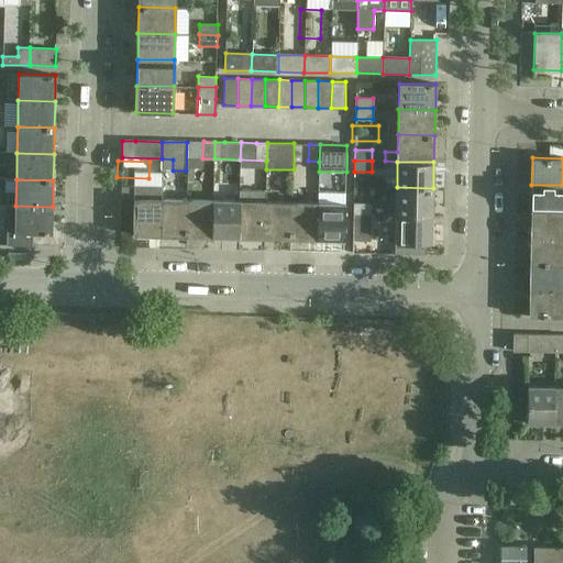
[(562,185),(531,185),(531,211),(562,211),(562,185)]
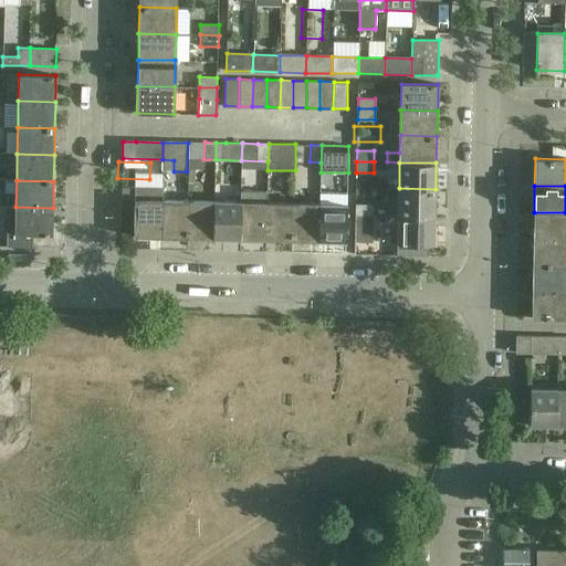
[(161,238),(161,200),(163,188),(135,188),(135,199),(134,199),(134,237),(161,238)]
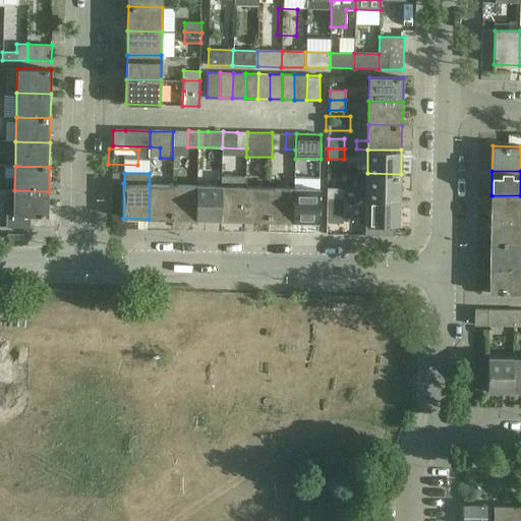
[(367,173),(366,198),(400,198),(401,174),(367,173)]
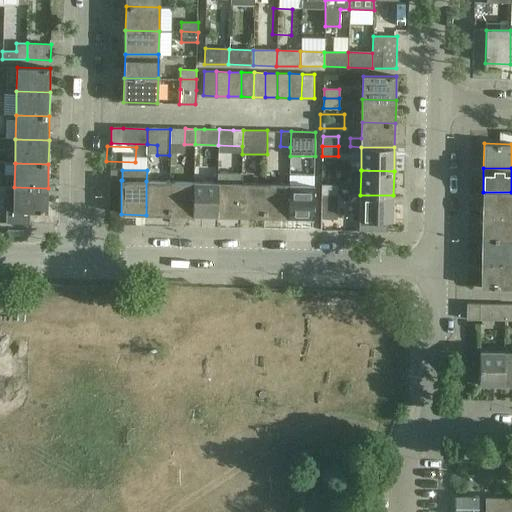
[(241,217),(242,183),(242,174),(219,173),(219,183),(218,216),(241,217)]
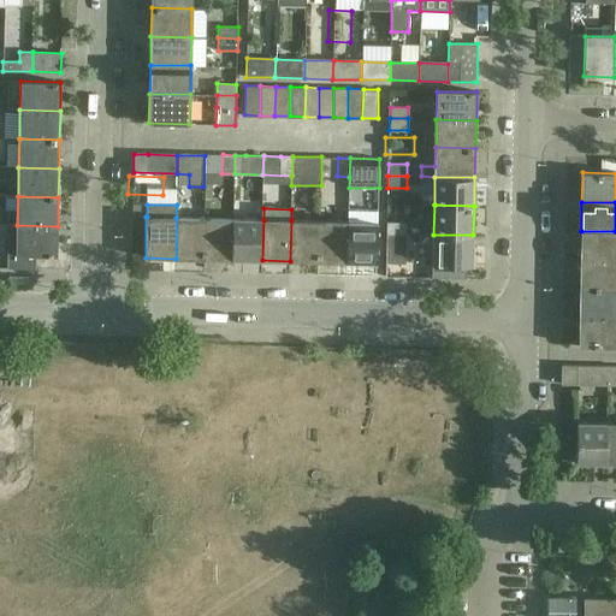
[(176,259),(206,259),(207,219),(176,218),(176,259)]
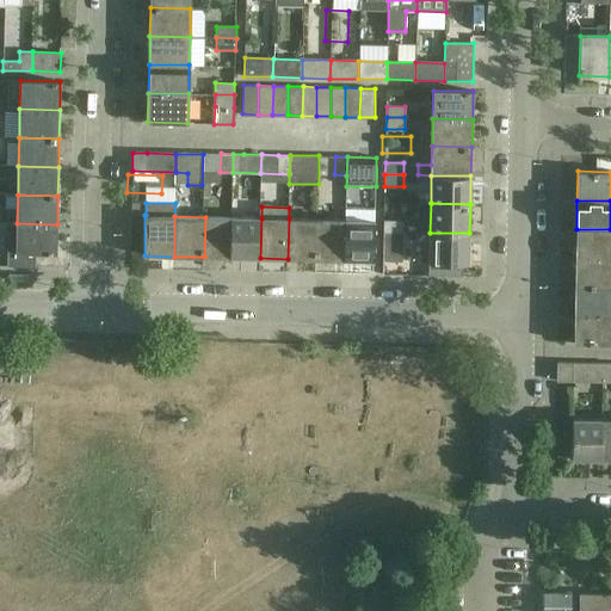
[(204,257),(232,258),(232,217),(205,217),(204,257)]
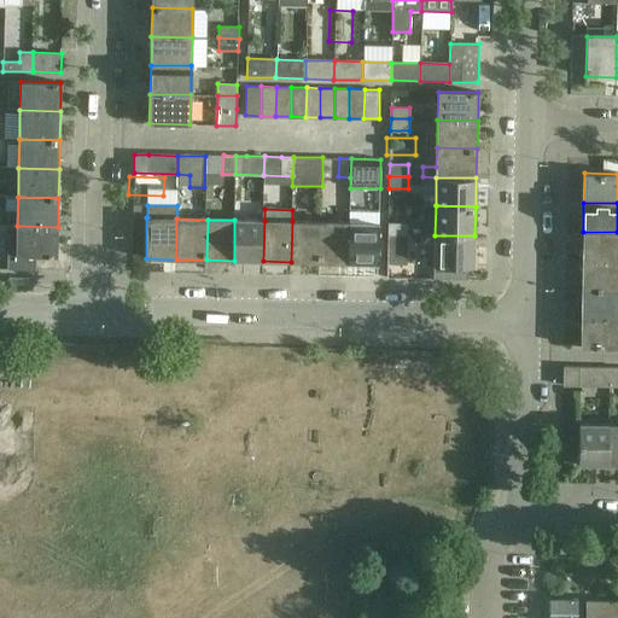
[(234,261),(263,261),(264,221),(234,220),(234,261)]
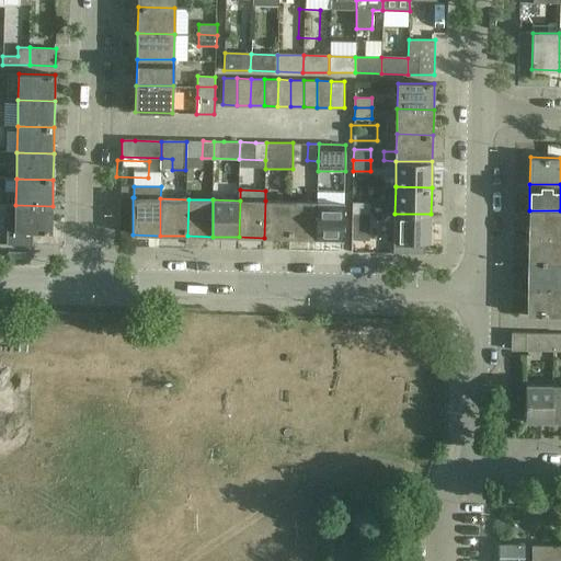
[(264,238),(290,238),(290,202),(265,201),(264,238)]
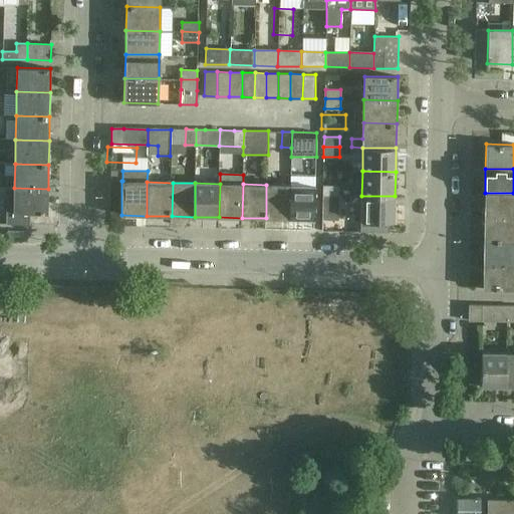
[(266,218),(289,219),(290,185),(266,185),(266,218)]
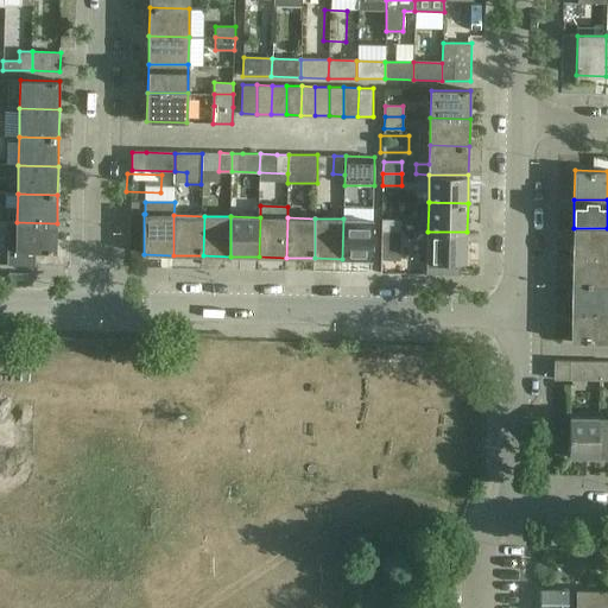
[(343,219),(342,259),(372,259),(373,220),(343,219)]
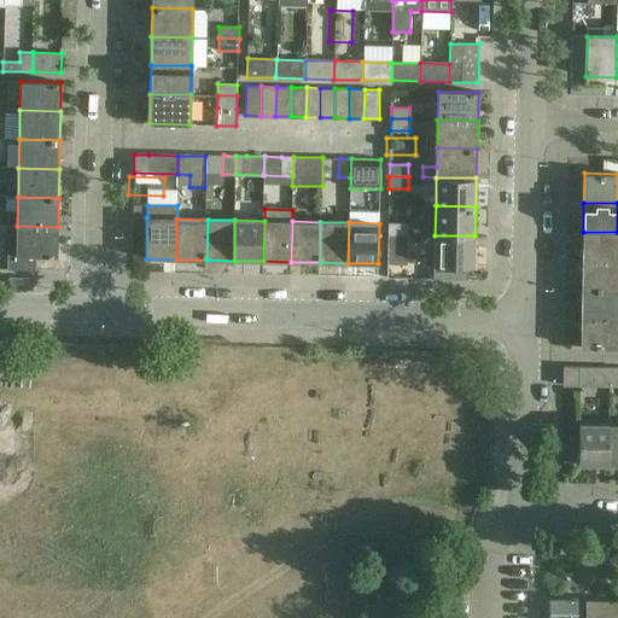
[(389,222),(388,234),(408,234),(408,223),(389,222)]
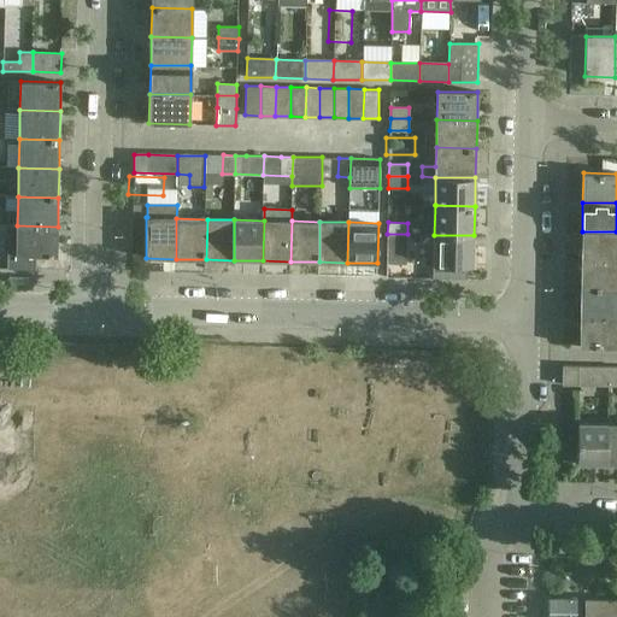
[(9,268),(9,269),(35,270),(36,256),(57,257),(57,254),(58,227),(17,225),(10,225),(10,231),(10,264),(9,264),(9,268)]
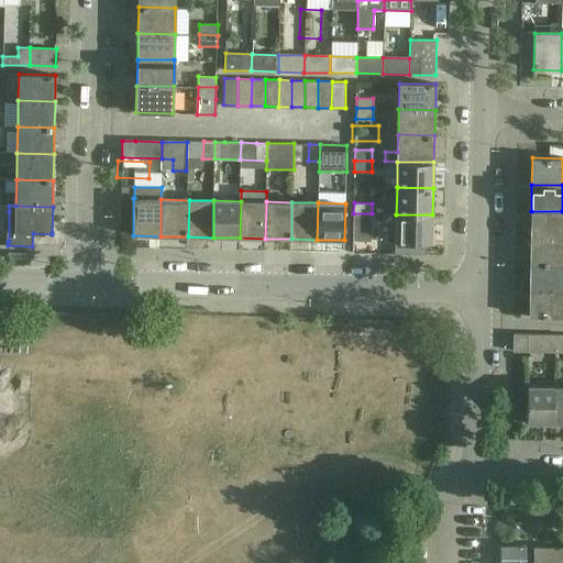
[(562,211),(531,211),(530,238),(562,238),(562,211)]
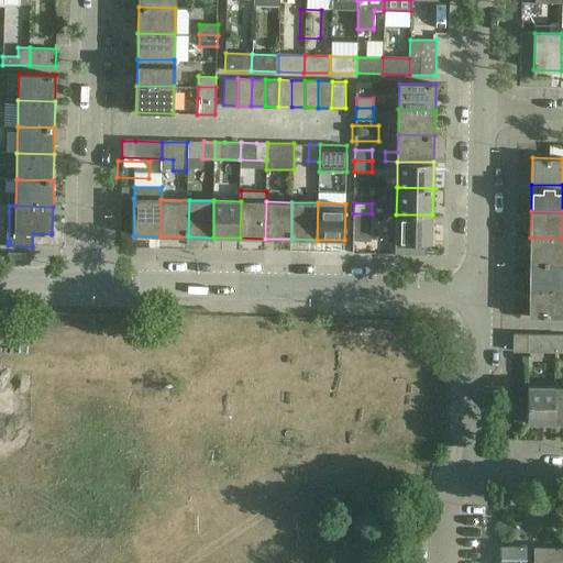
[(372,213),(353,213),(353,240),(371,241),(372,213)]
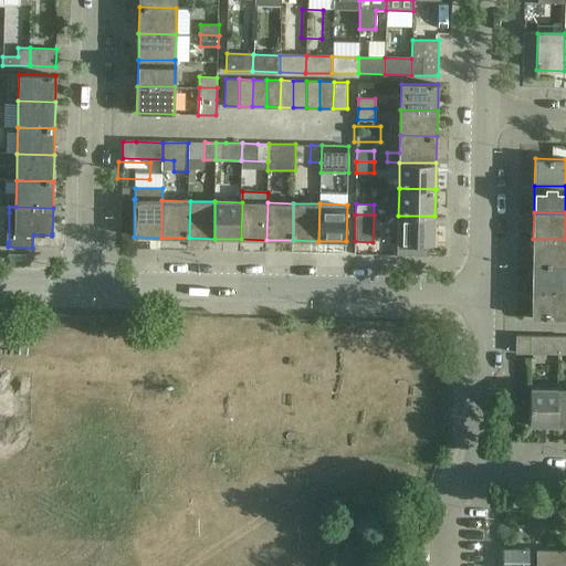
[(435,216),(398,216),(397,255),(428,255),(428,243),(435,244),(435,216)]
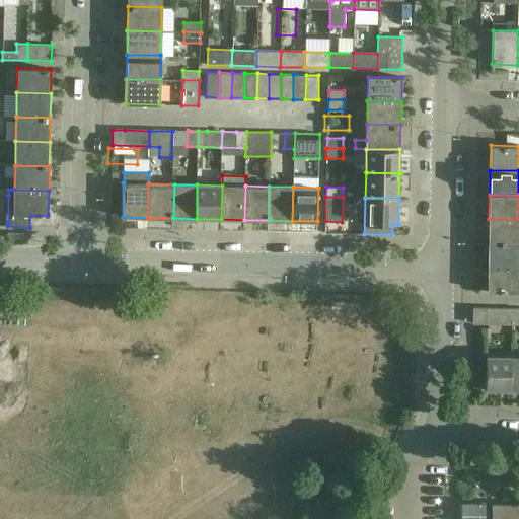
[(518,219),(489,219),(488,243),(518,243),(518,219)]
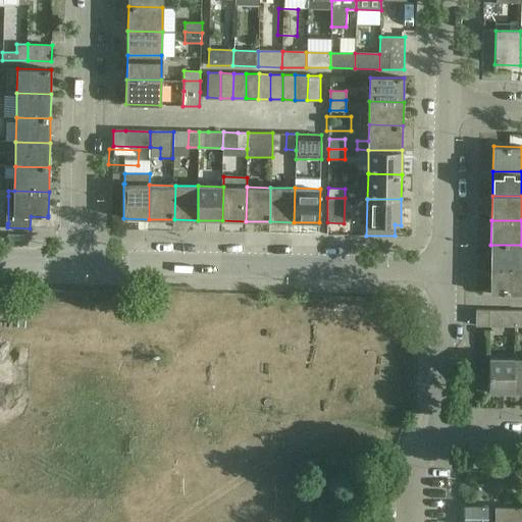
[(521,245),(490,245),(490,268),(521,269),(521,245)]
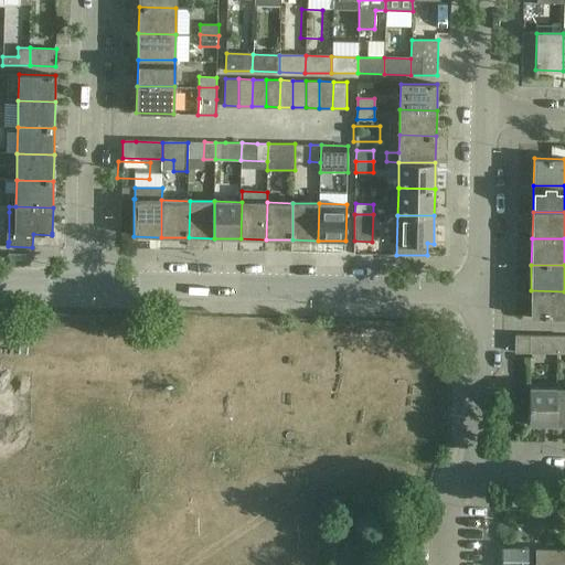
[(564,291),(531,290),(530,318),(564,318),(564,291)]
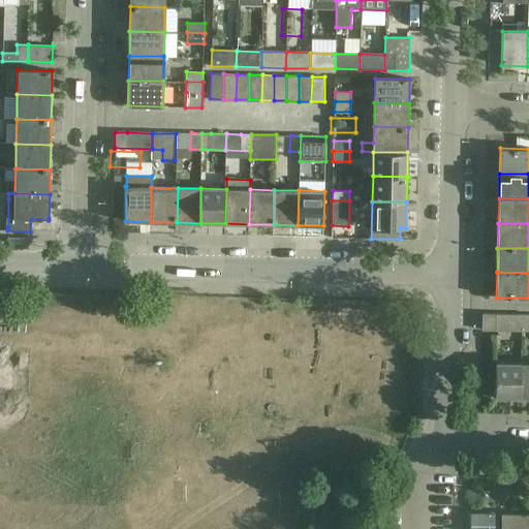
[(522,315),(483,314),(483,331),(521,332),(522,315)]
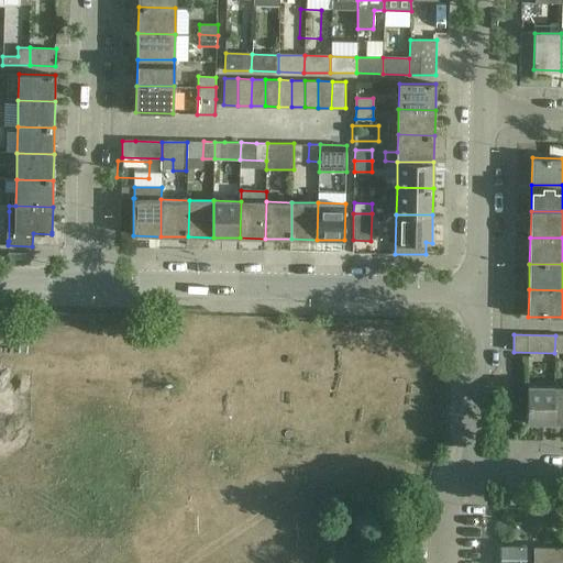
[(526,423),(553,423),(554,386),(527,386),(526,423)]
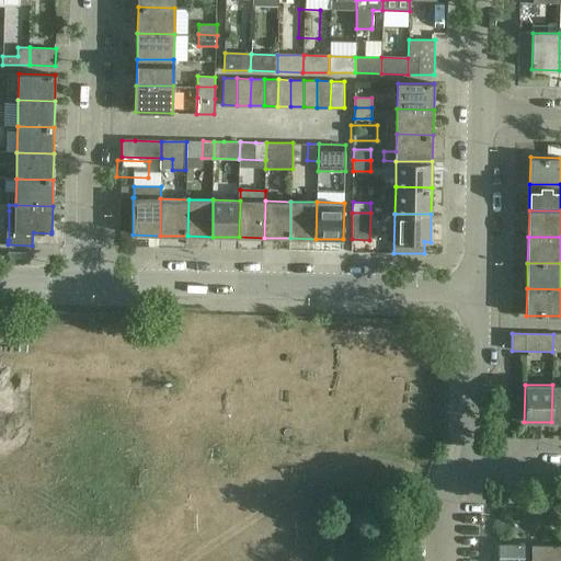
[(551,422),(560,422),(560,385),(552,385),(551,422)]
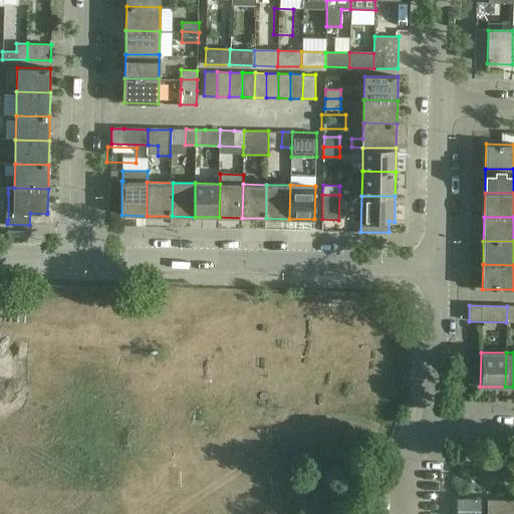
[(457,498),(456,513),(481,513),(482,498),(457,498)]
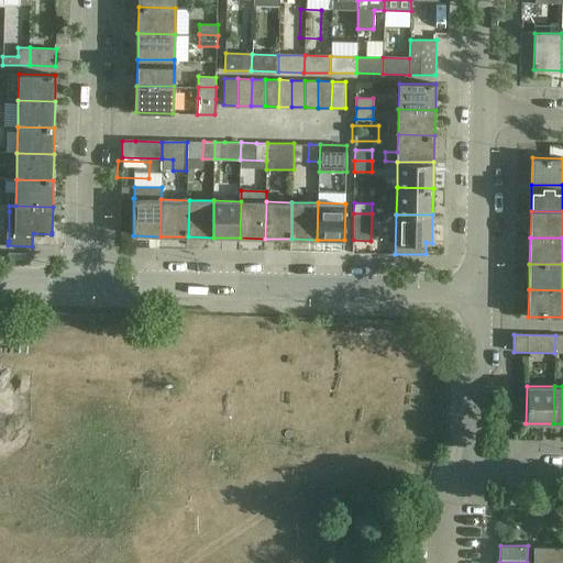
[(562,562),(562,548),(534,548),(533,562),(562,562)]
